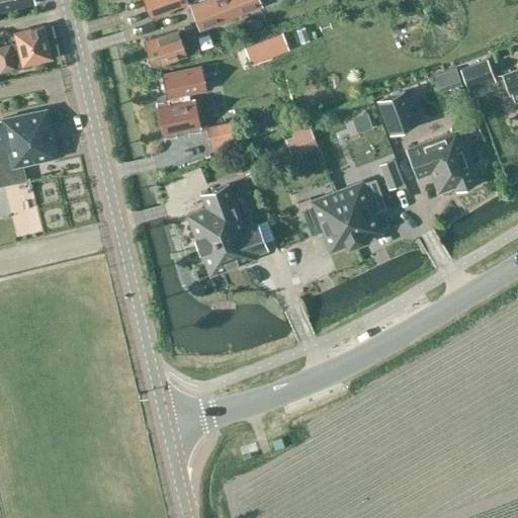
[(0,0),(0,10),(34,3),(33,0),(0,0)]
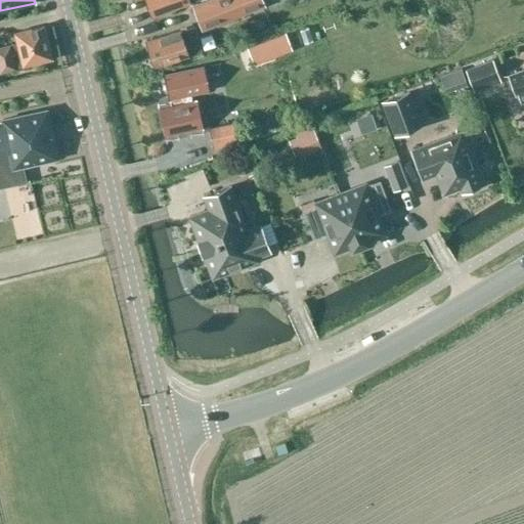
[(144,0),(151,18),(191,3),(198,0),(144,0)]
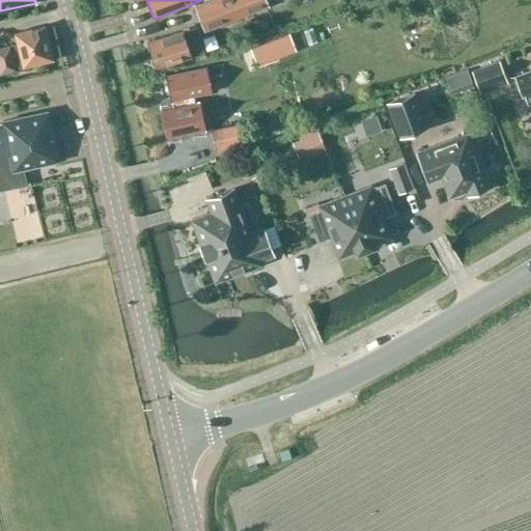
[(264,0),(213,0),(197,6),(206,29),(266,6),(263,1),(264,0)]
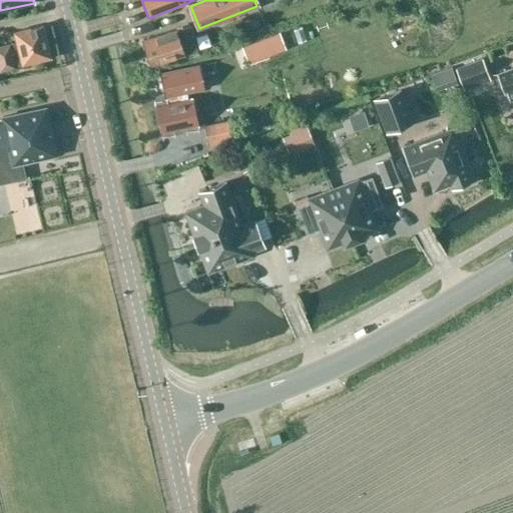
[(14,32),(16,42),(0,46),(0,70),(51,58),(43,25),(14,32)]
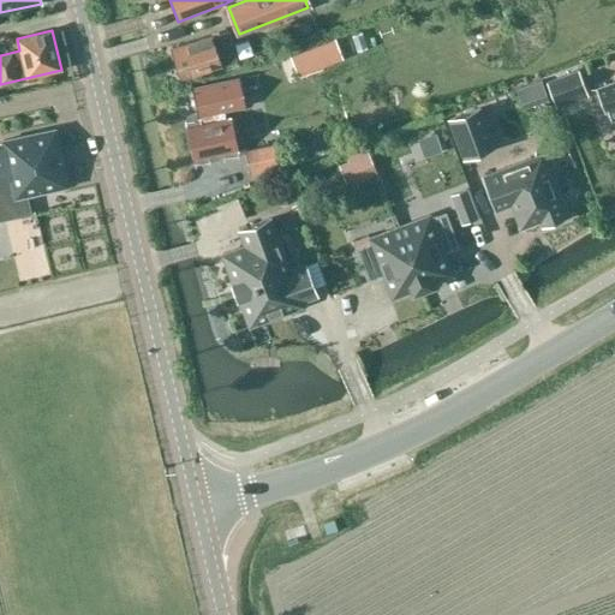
[(228,31),(172,48),(181,78),(238,63),(228,31)]
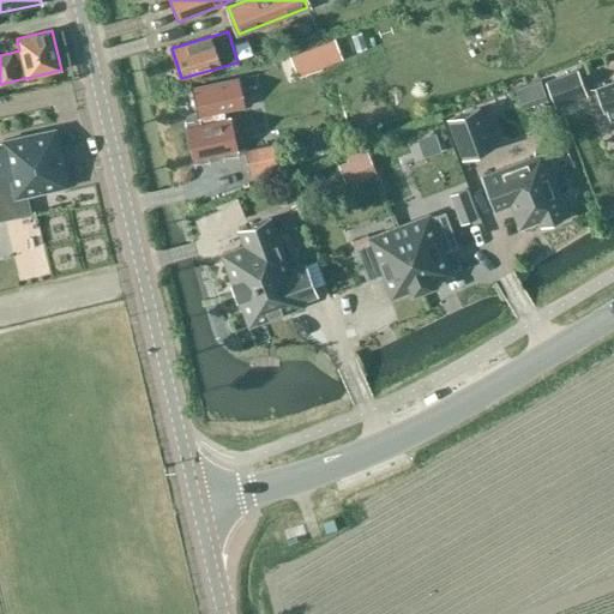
[(530,73),(543,101),(570,89),(557,61),(530,73)]
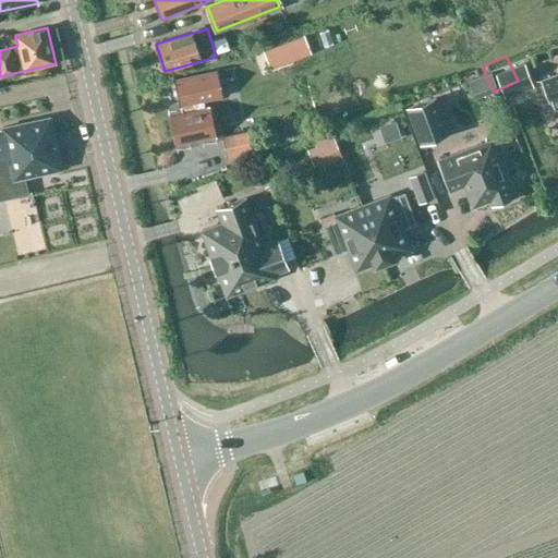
[(460,93),(483,85),(477,67),(453,74),(460,93)]
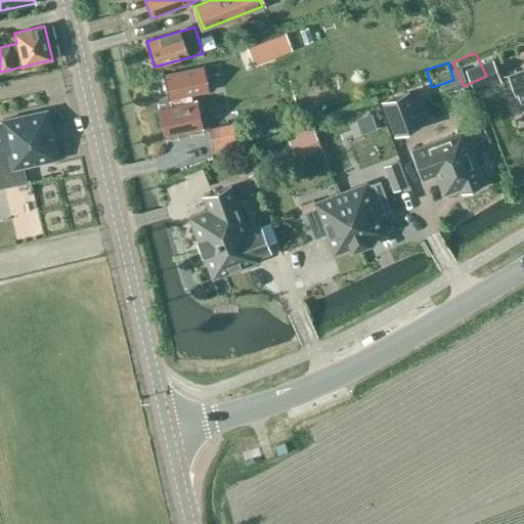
[(190,94),(209,90),(204,67),(164,75),(169,99),(182,96),(190,94)]
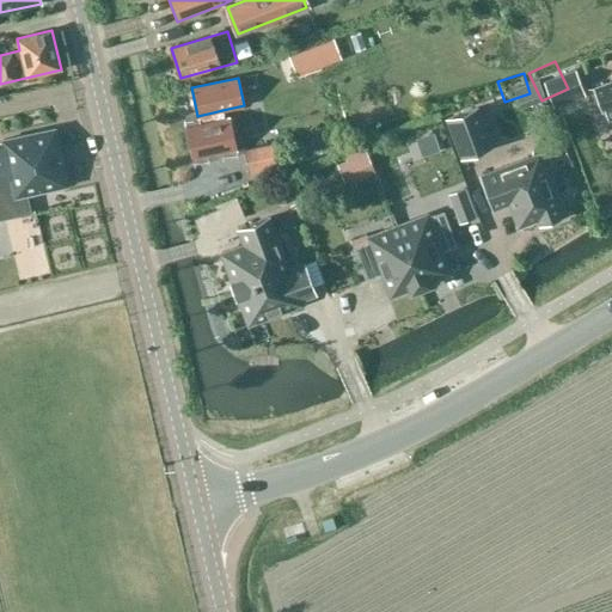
[(603,111),(604,110),(607,122),(611,120),(611,81),(593,89),(603,111)]
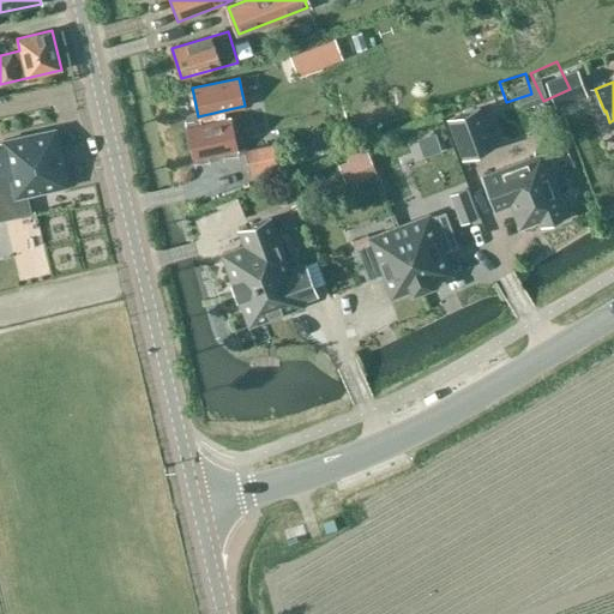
[(493,146),(479,108),(449,120),(463,158),(493,146)]
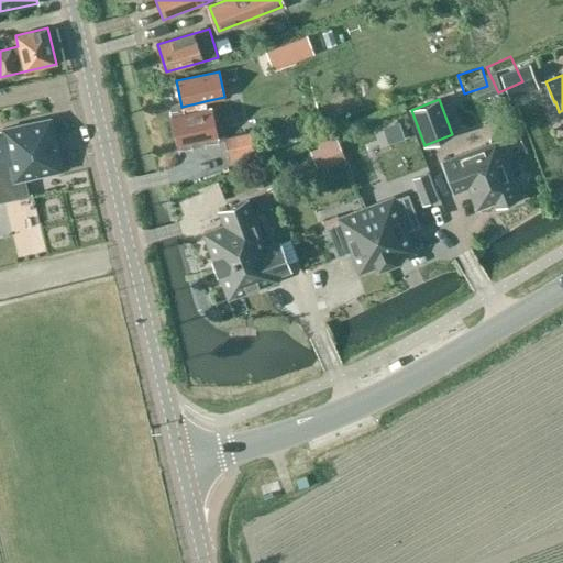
[(197,111),(172,117),(178,145),(217,138),(214,125),(210,108),(206,109),(205,107),(205,106),(205,101),(196,103),(197,111)]
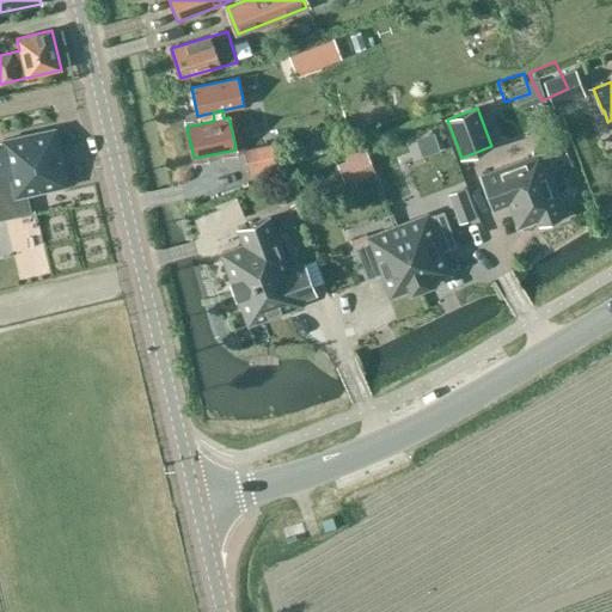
[(399,132),(404,150),(423,145),(418,127),(399,132)]
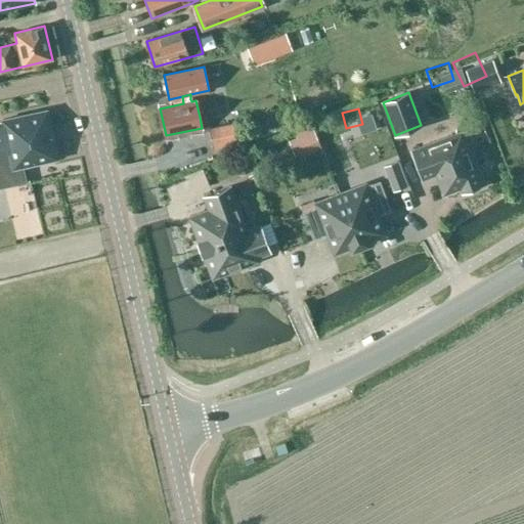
[(3,125),(0,125),(0,187),(0,188),(27,182),(23,166),(56,159),(46,111),(2,121),(3,125)]
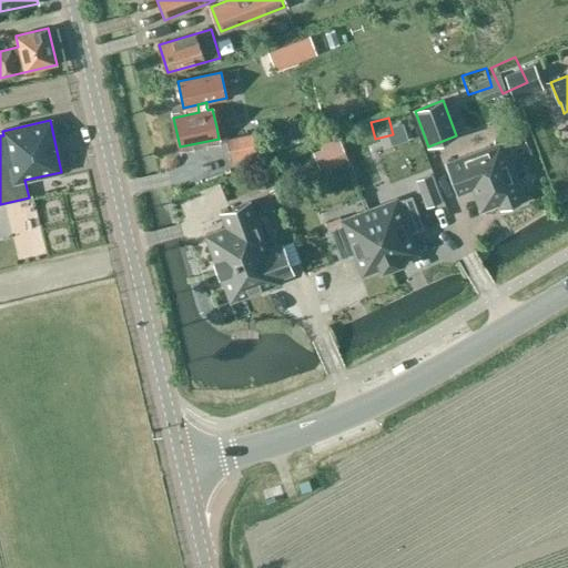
[(253,134),(226,140),(231,161),(257,154),(253,134)]
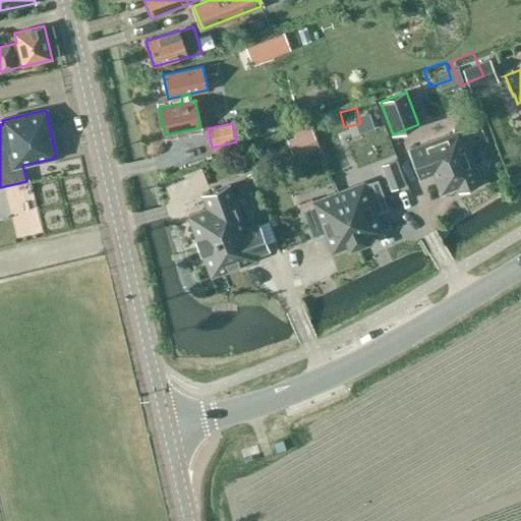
[(309,125),(294,131),(302,154),(317,147),(309,125)]
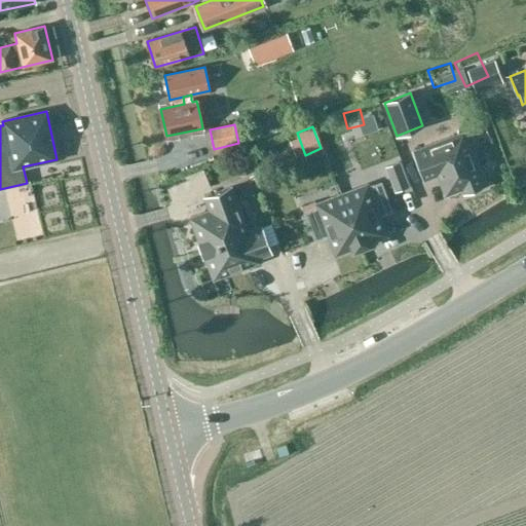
[(487,184),(466,132),(413,151),(423,180),(437,175),(444,195),(461,189),(463,193),(487,184)]
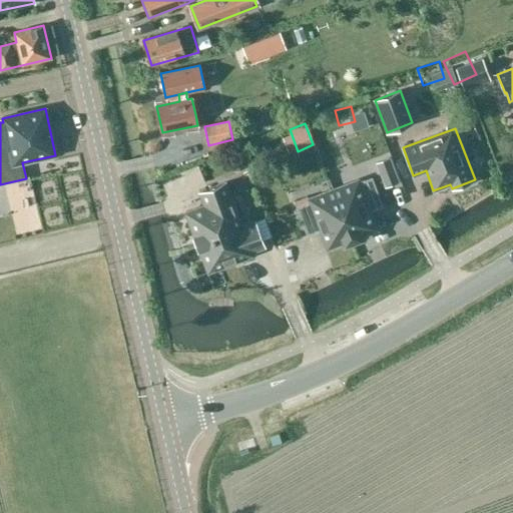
[(391,158),(376,163),(385,187),(399,182),(391,158)]
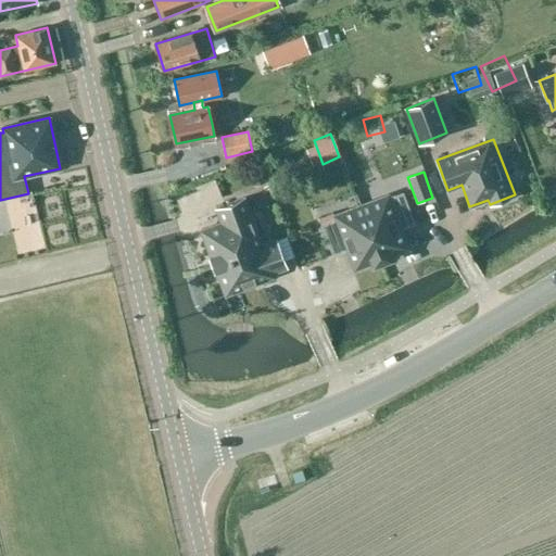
[(177,181),(181,191),(198,184),(193,174),(177,181)]
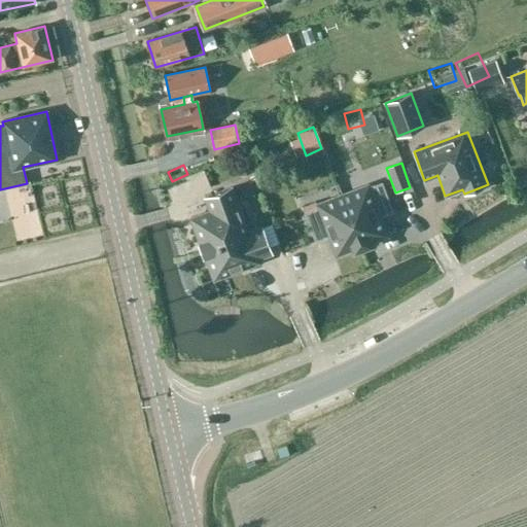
[(366,186),(342,196),(362,247),(370,245),(369,242),(386,236),(379,217),(392,212),(381,182),(367,188),(366,186)]
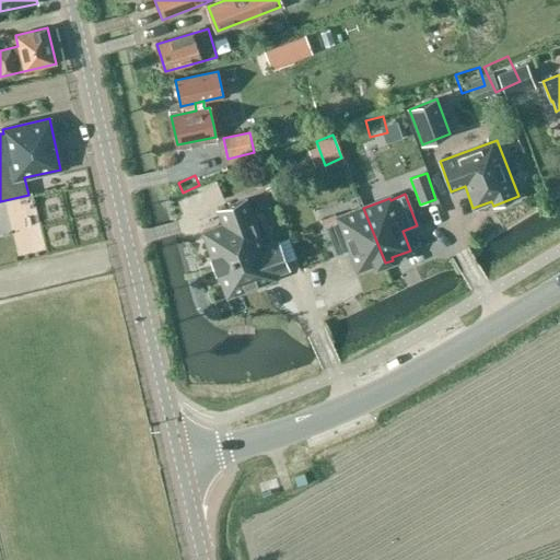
[(264,246),(246,199),(217,210),(222,224),(202,232),(211,257),(213,265),(264,246)]
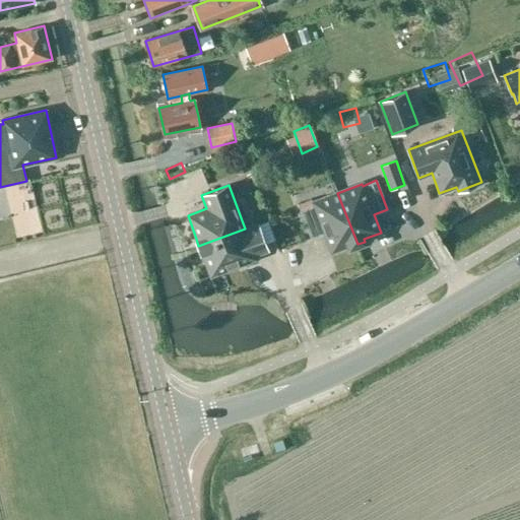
[(358,244),(337,193),(313,202),(314,204),(301,209),(311,238),(324,233),(331,251),(348,245),(349,247),(358,244)]
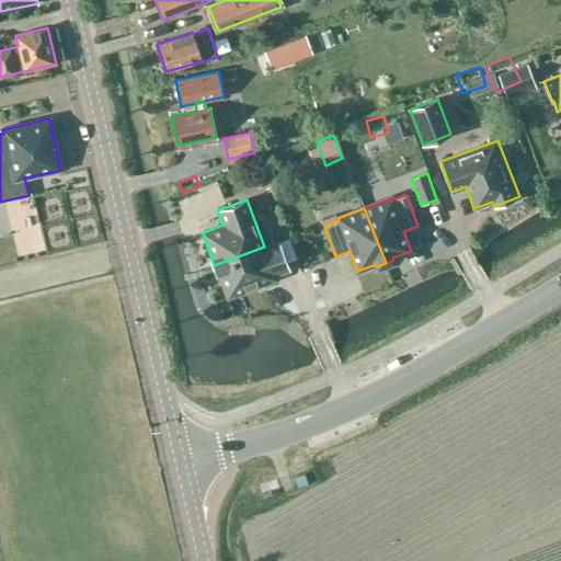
[(278,241),(264,247),(214,265),(217,273),(218,273),(227,298),(276,279),(275,275),(289,270),(278,241)]
